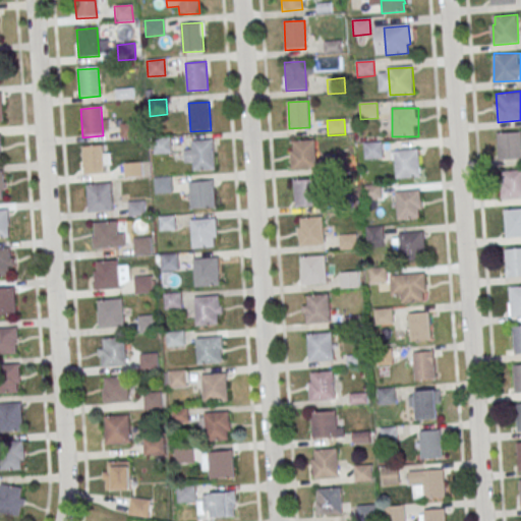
[(120,124),(137,123),(138,139),(121,140),(120,124)]
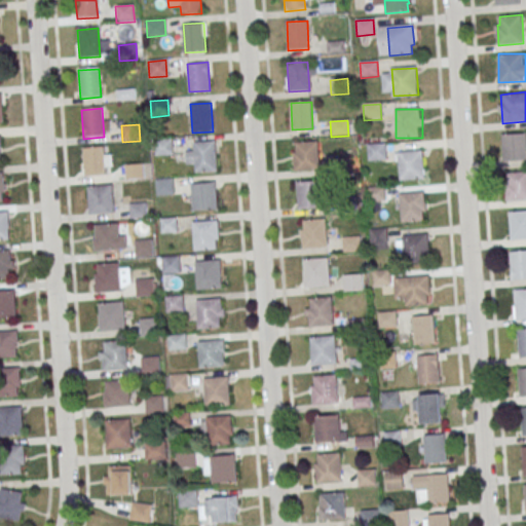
[(501,135),(525,133),(525,159),(503,161),(501,135)]
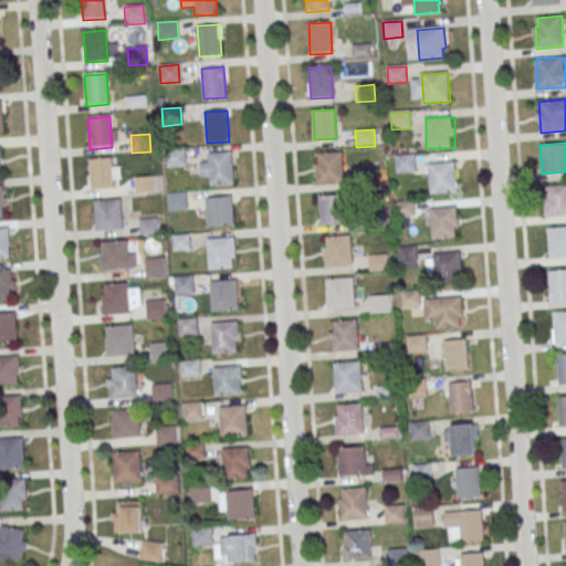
[(165,152),(184,150),(186,167),(166,169),(165,152)]
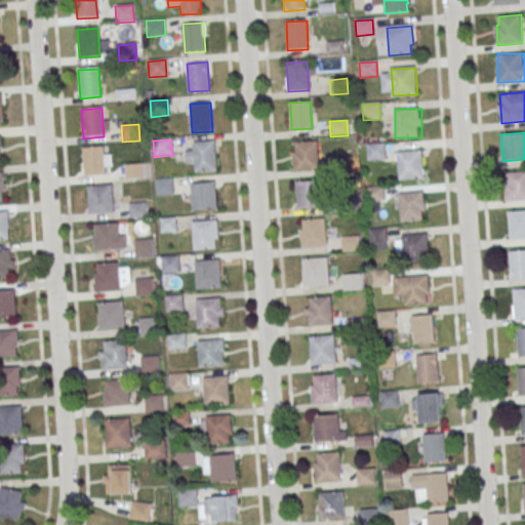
[(319,169),(318,140),(293,142),(294,170),(319,169)]
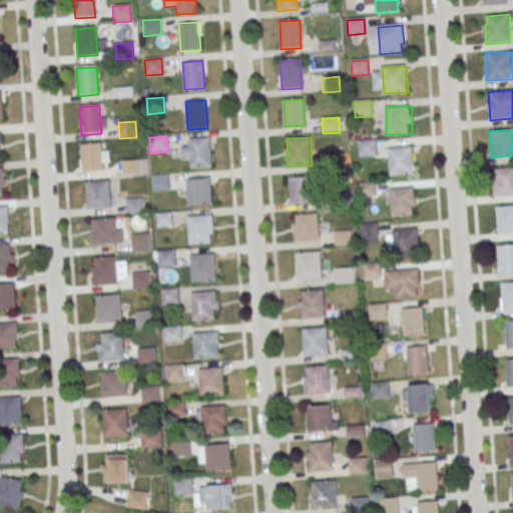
[(188,140),(208,138),(210,168),(190,169),(188,140)]
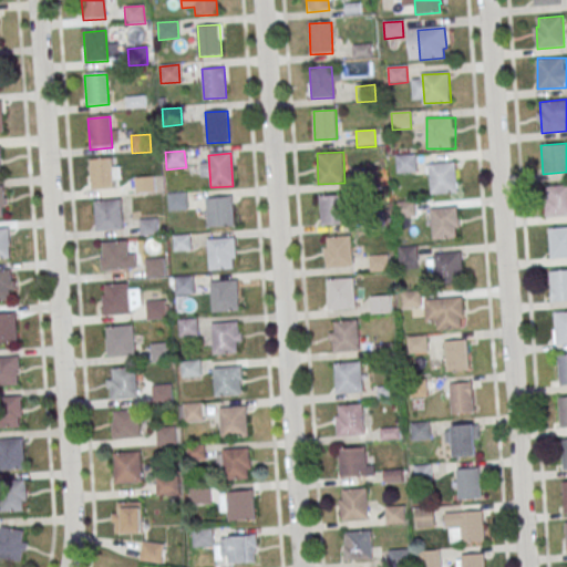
[(395,157),(414,155),(415,172),(397,173),(395,157)]
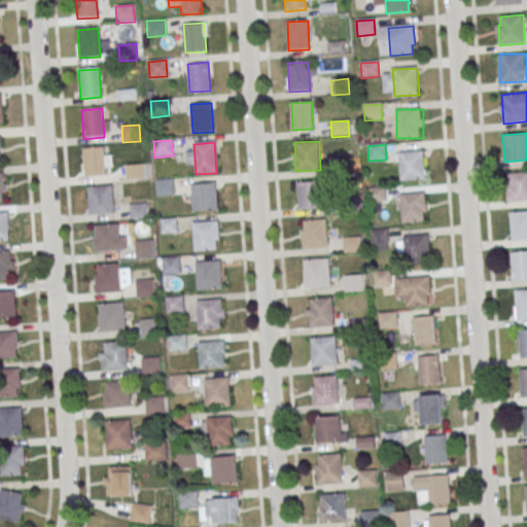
[(82,149),(104,148),(105,176),(84,178),(82,149)]
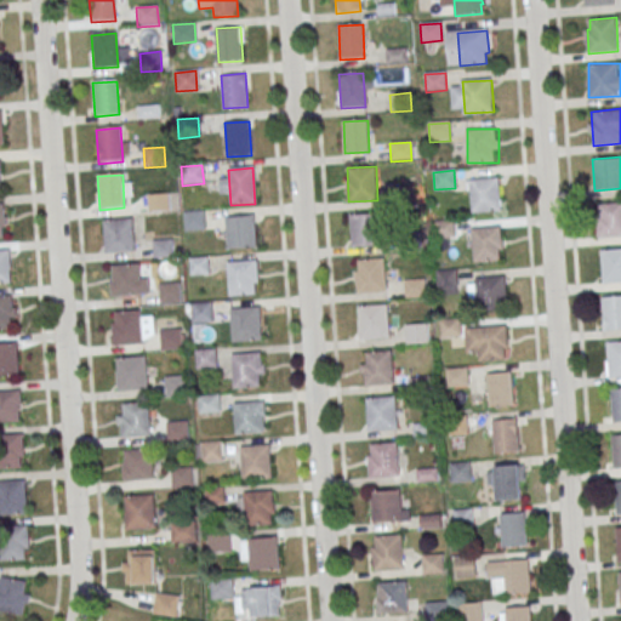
[(469,180),(500,177),(501,209),(472,210),(469,180)]
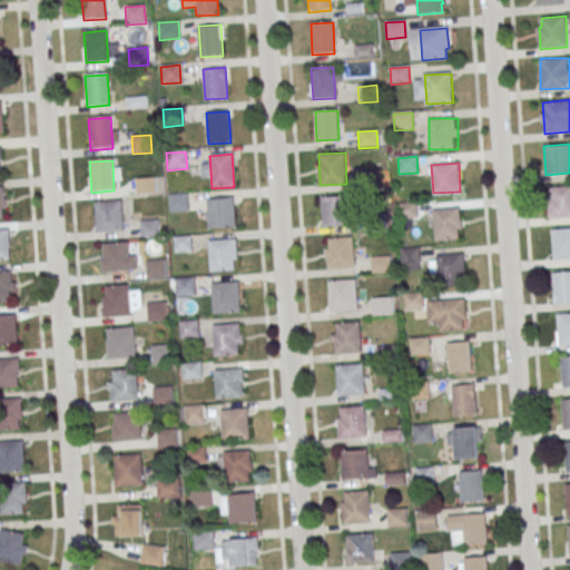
[(360,173),(380,172),(381,188),(362,189),(360,173)]
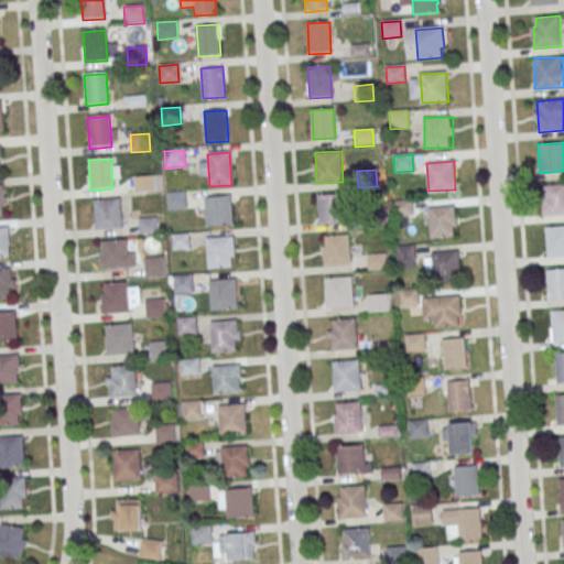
[(133,177),(152,176),(153,193),(134,194),(133,177)]
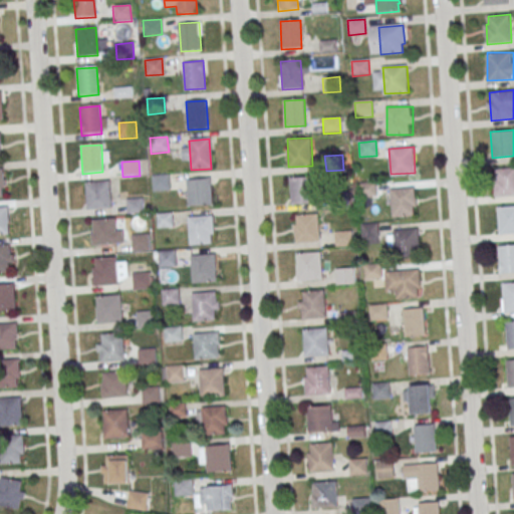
[(493,170),(513,169),(513,194),(495,196),(493,170)]
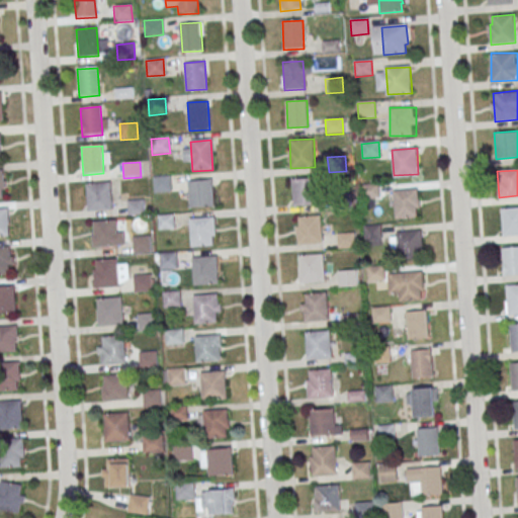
[(152,178),(170,177),(171,192),(154,193),(152,178)]
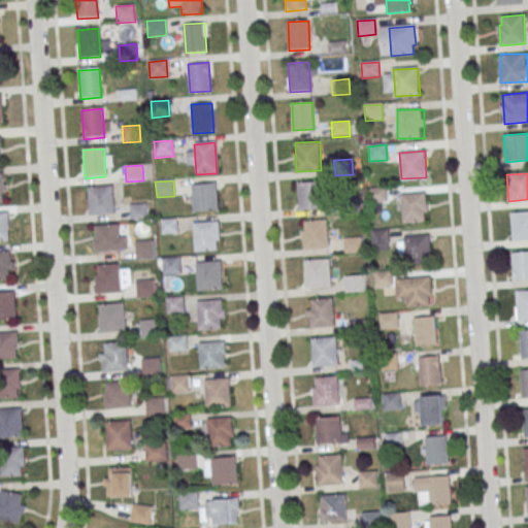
[(298,183),(323,182),(325,207),(299,209),(298,183)]
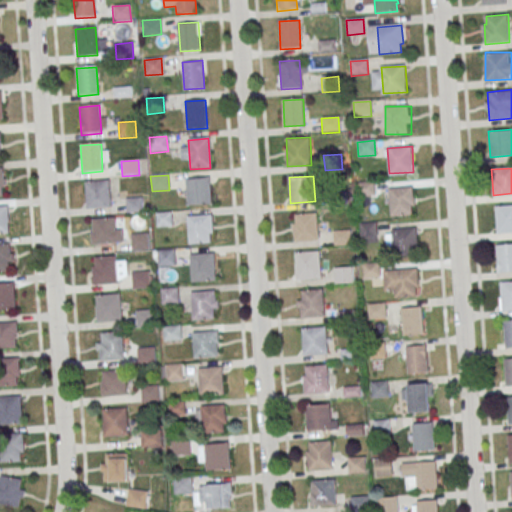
[(185,179),(210,178),(211,204),(187,205),(185,179)]
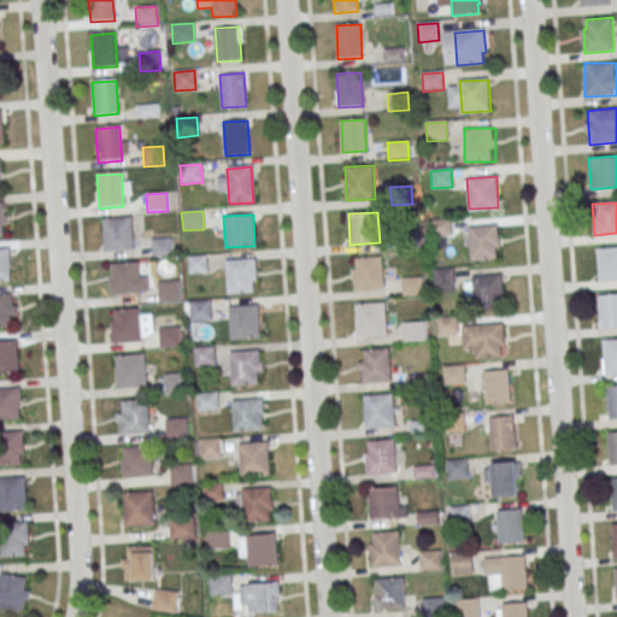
[(101,221),(130,218),(133,252),(104,254),(101,221)]
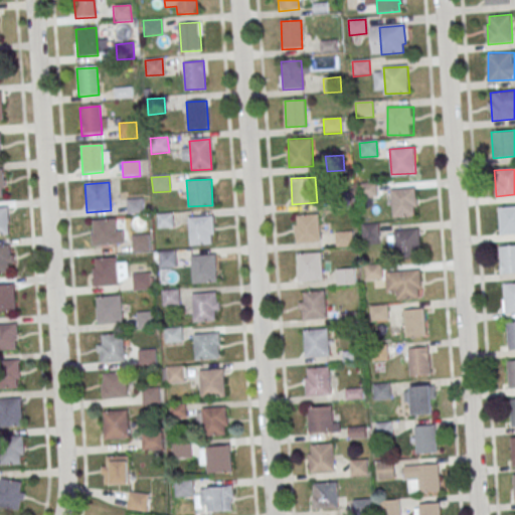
[(358,184),(375,183),(376,198),(359,199),(358,184)]
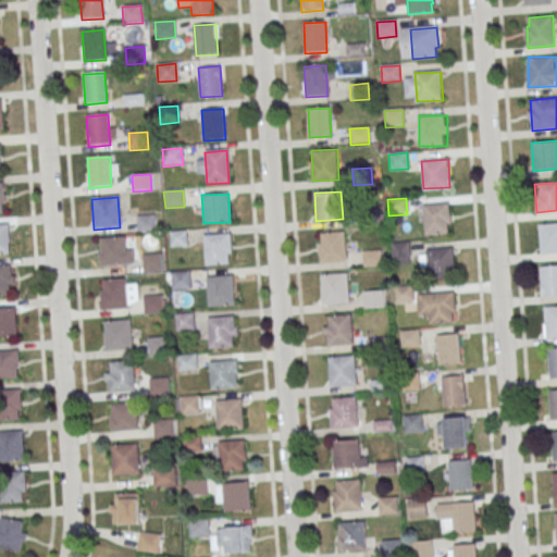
[(423,205),(449,202),(450,223),(448,223),(448,232),(425,234),(423,205)]
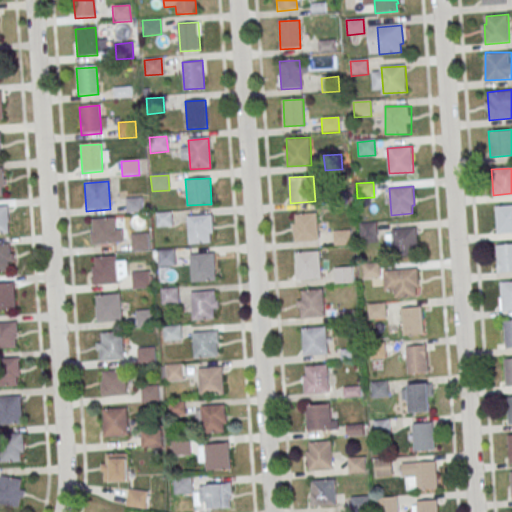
[(327,194),(345,193),(346,207),(329,209),(327,194)]
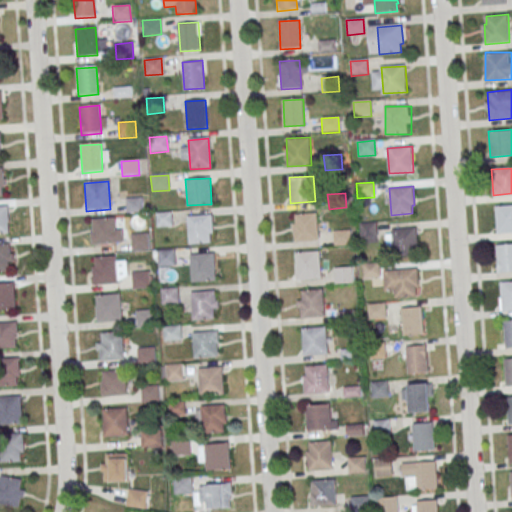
[(124,199),(142,198),(143,213),(125,215),(124,199)]
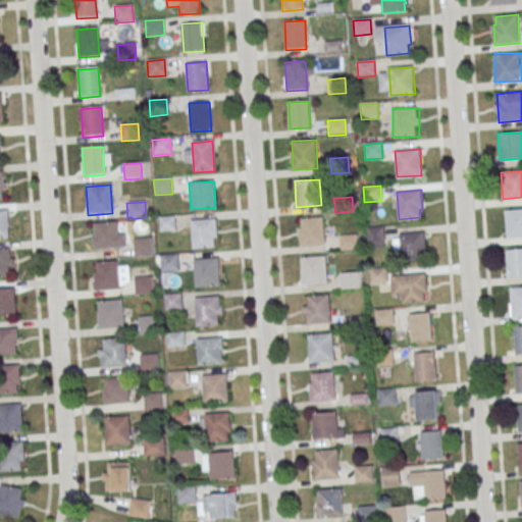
[(505,210),(521,208),(521,236),(507,238),(505,210)]
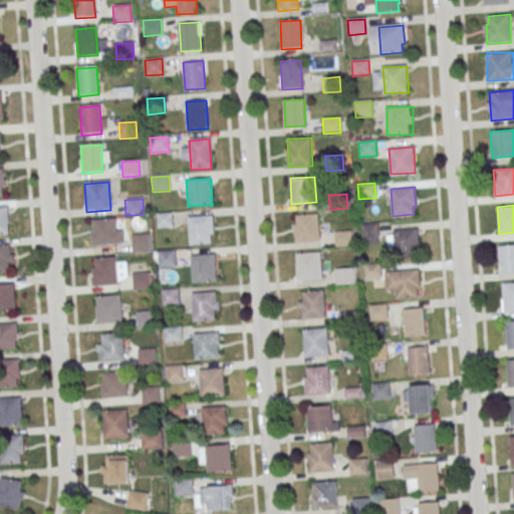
[(0,208),(7,208),(9,235),(0,235),(0,208)]
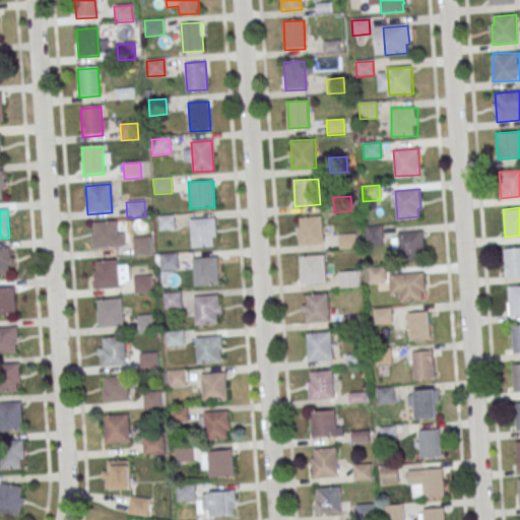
[(156,216),(174,215),(175,232),(157,233),(156,216)]
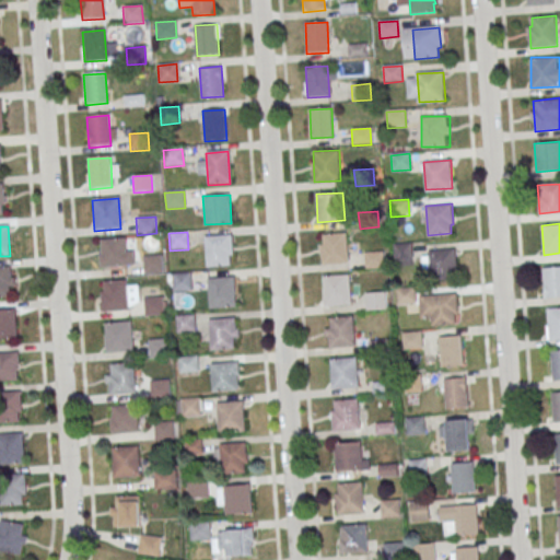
[(324,234),(346,232),(348,263),(326,264),(324,234)]
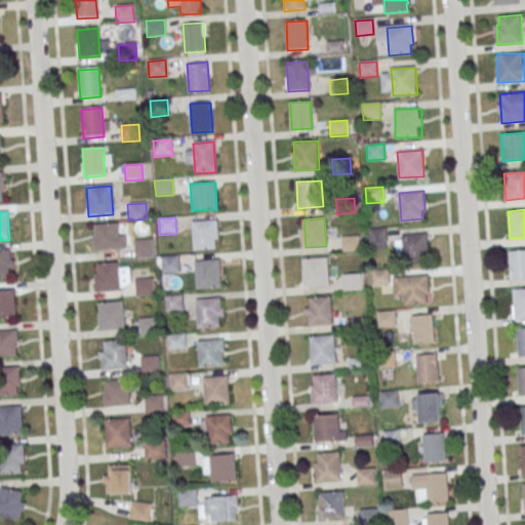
[(193,221),(213,219),(215,248),(195,250),(193,221)]
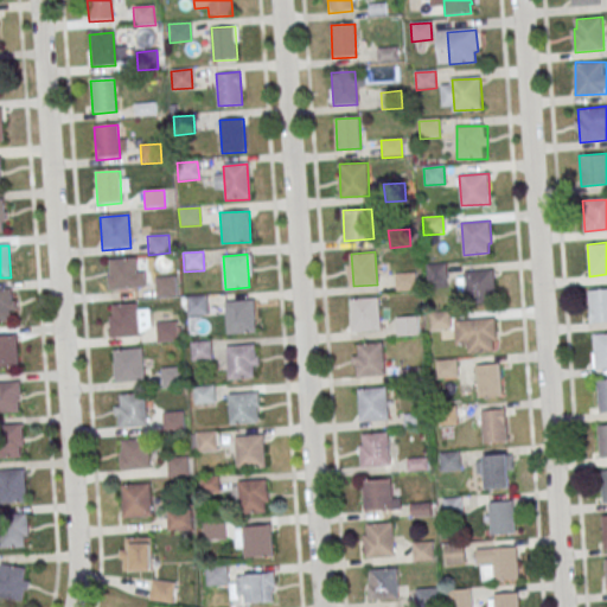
[(108,262),(134,260),(135,274),(145,274),(146,288),(107,292),(106,278),(109,278),(108,262)]
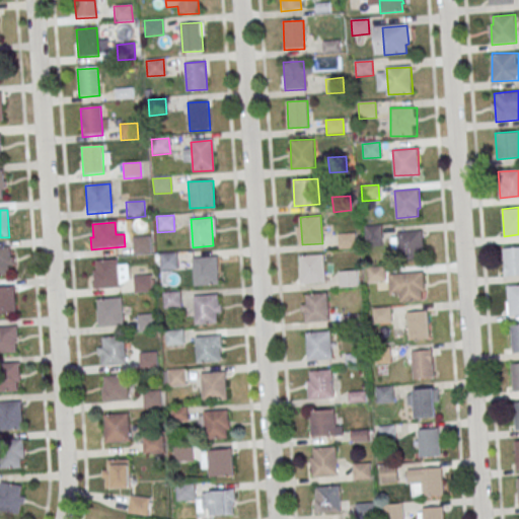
[(363,228),(381,226),(382,241),(364,242),(363,228)]
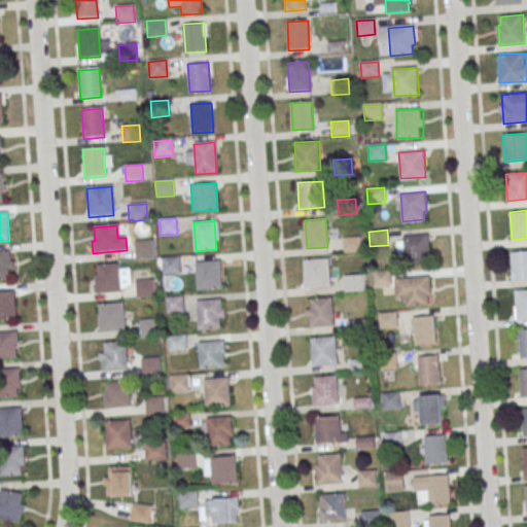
[(403,238),(424,237),(426,264),(406,266),(403,238)]
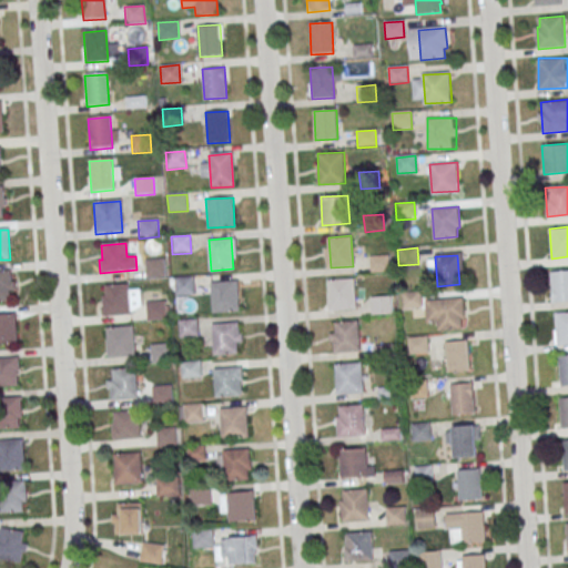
[(369,257),(388,256),(389,273),(371,274),(369,257)]
